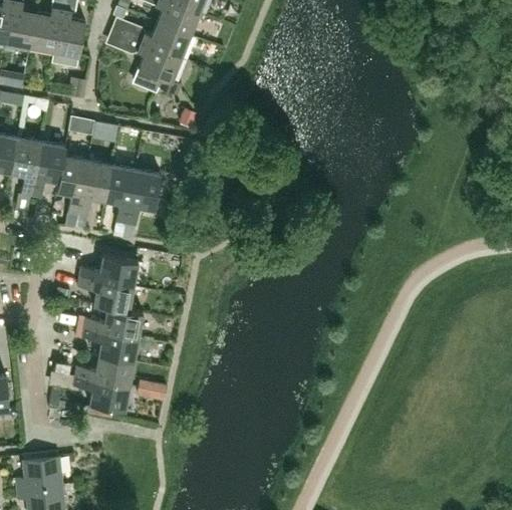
[(0,42),(5,43),(13,0),(3,0),(2,8),(0,7),(0,42)]
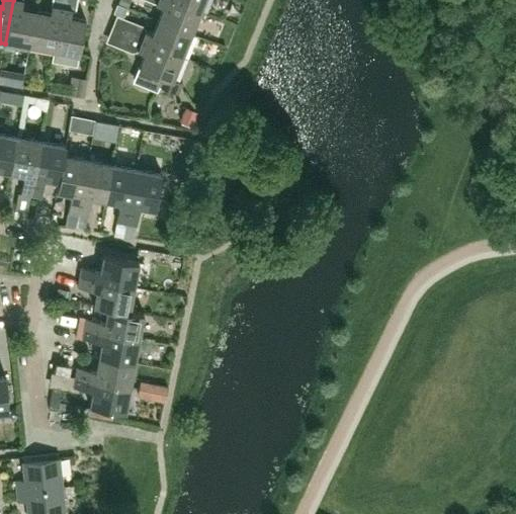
[(13,0),(5,44),(30,49),(36,14),(23,12),(24,0),(13,0)]
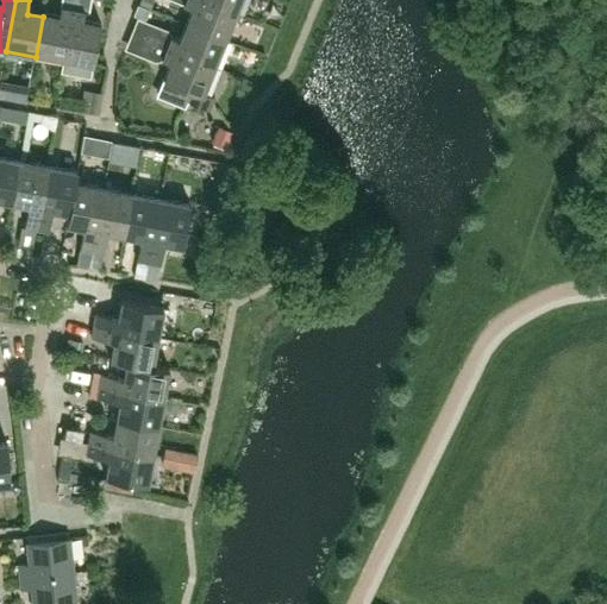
[(43,17),(36,57),(64,62),(75,0),(63,0),(60,20),(43,17)]
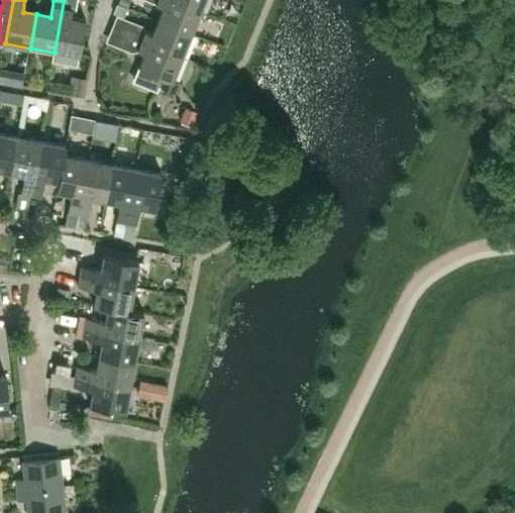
[(54,62),(78,67),(86,23),(72,21),(76,1),(70,0),(64,0),(55,53),(54,62)]
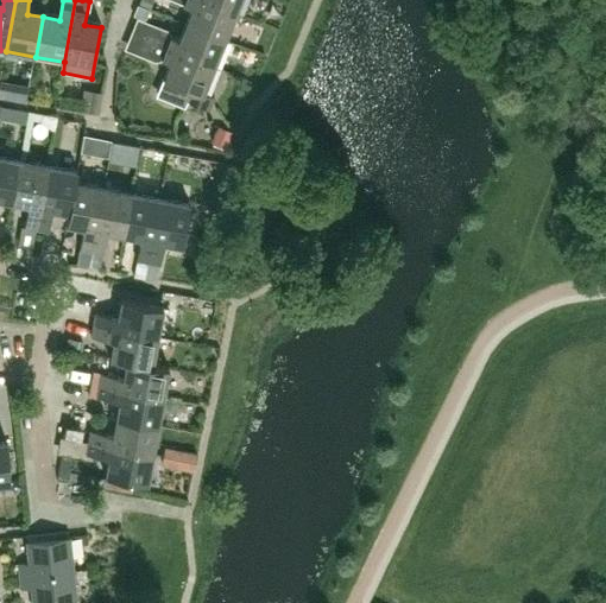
[(235,17),(195,0),(172,0),(171,4),(194,13),(188,29),(225,43),(235,17)]
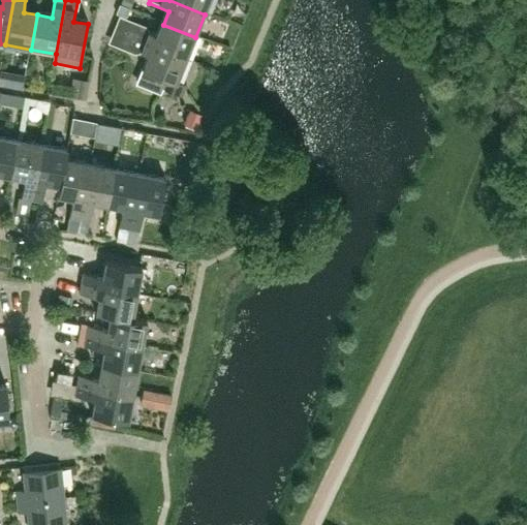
[(210,0),(169,0),(205,14),(210,0)]
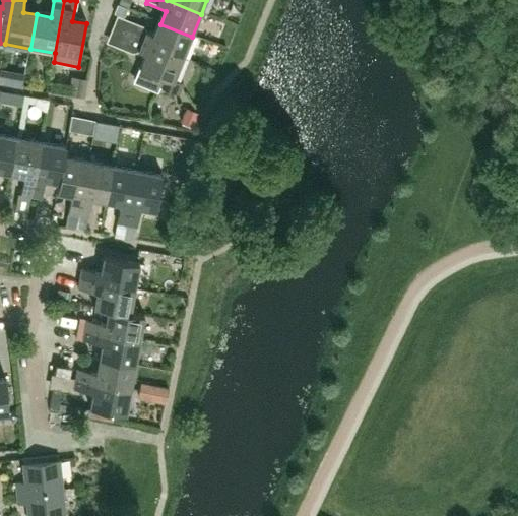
[(192,37),(160,24),(154,39),(135,31),(131,41),(183,61),(192,37)]
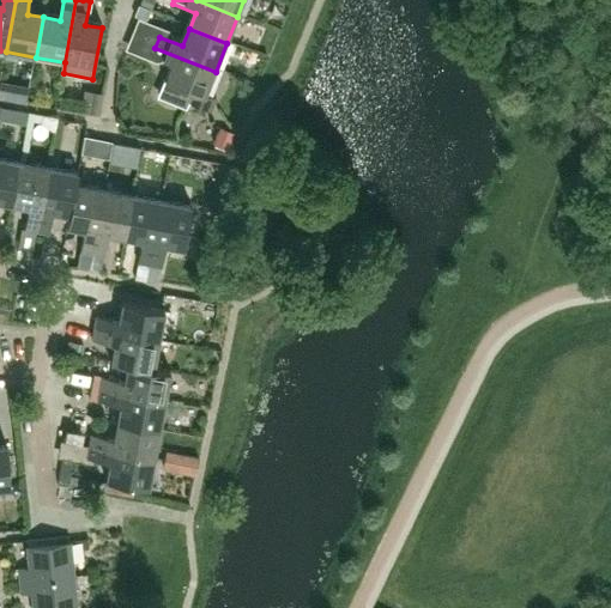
[(219,102),(206,97),(216,72),(155,48),(151,59),(163,64),(174,68),(168,85),(162,99),(188,109),(189,104),(213,115),(219,102)]
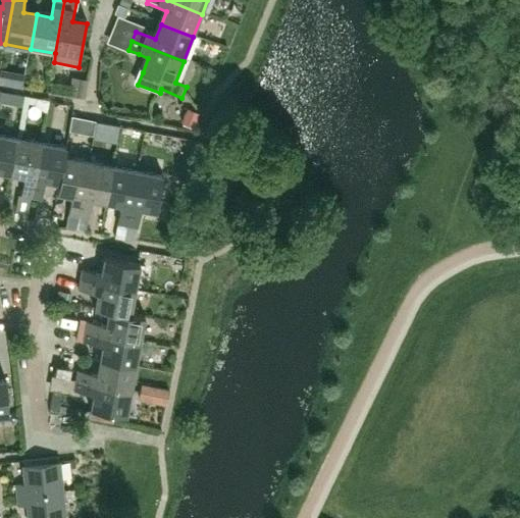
[(184,126),(195,131),(201,117),(189,112),(184,126)]
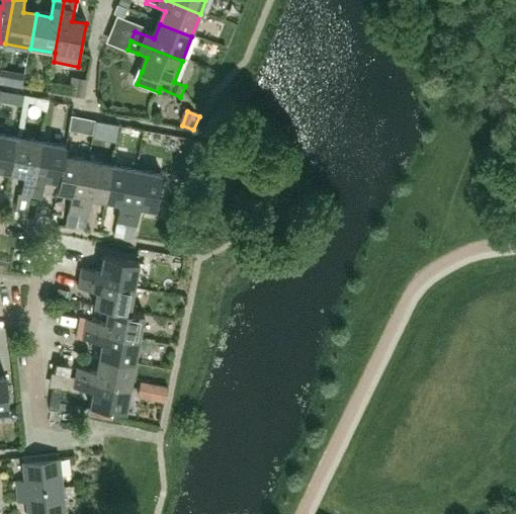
[(0,136),(0,174),(11,177),(17,140),(0,136)]
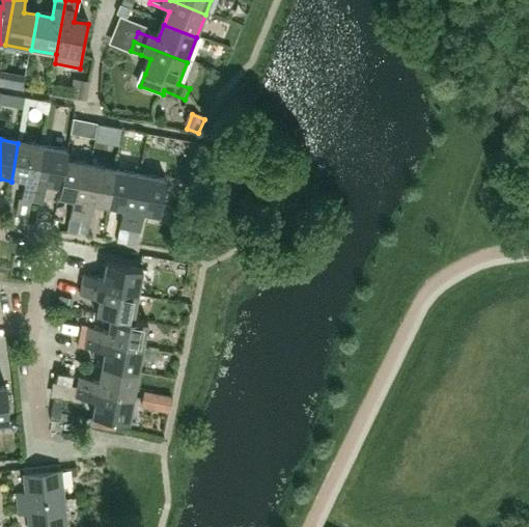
[(33,204),(43,147),(18,143),(11,182),(26,184),(22,202),(33,204)]
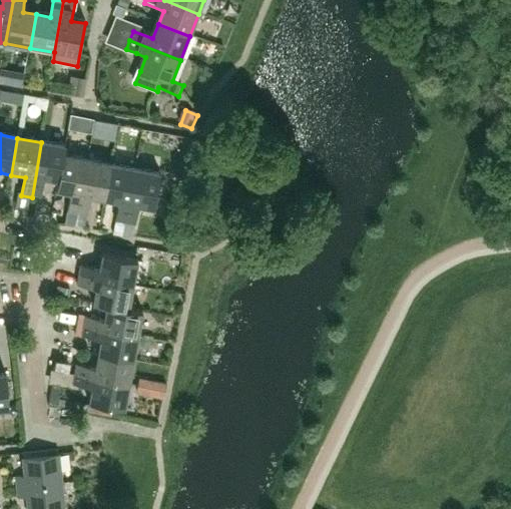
[(64,157),(66,147),(41,142),(32,197),(42,199),(45,181),(58,183),(56,192),(57,192),(59,183),(64,159),(64,157)]
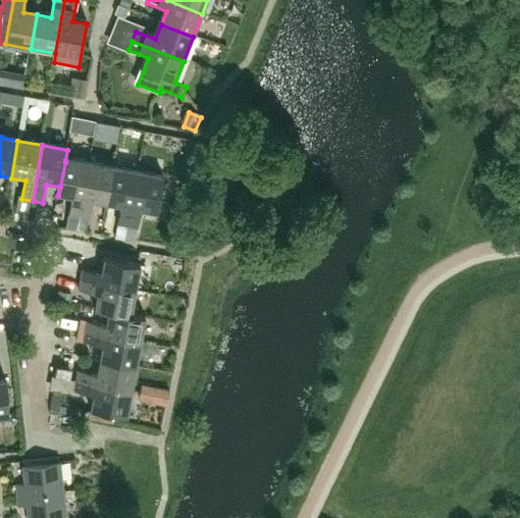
[(60,187),(58,196),(72,199),(68,217),(80,219),(90,164),(65,160),(65,162),(60,187)]
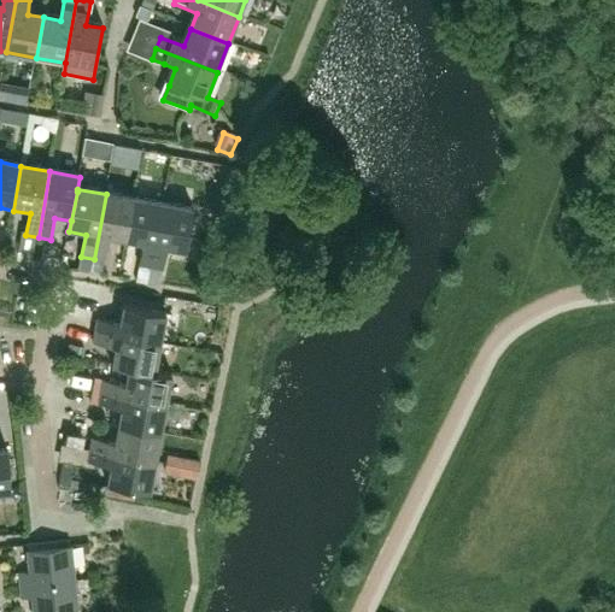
[(110,239),(127,242),(135,200),(106,194),(94,259),(92,276),(101,278),(104,260),(105,262),(110,239)]
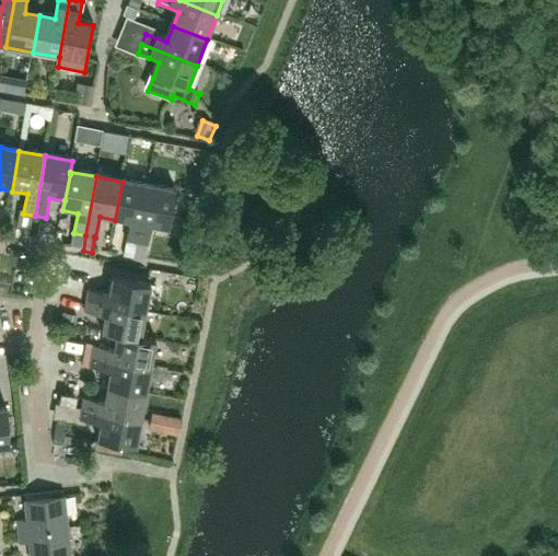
[(123,182),(115,220),(130,223),(127,243),(138,245),(149,186),(123,182)]
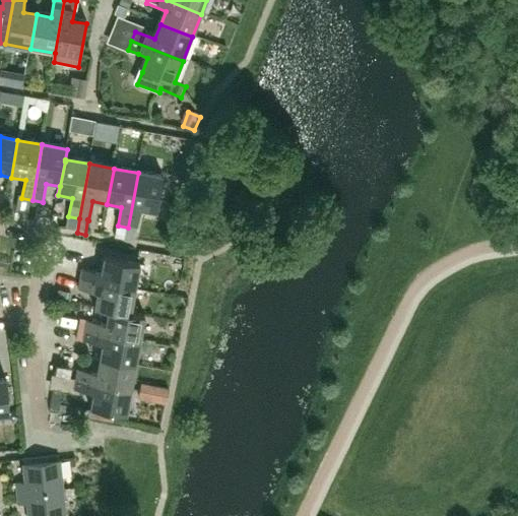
[(138,173),(128,228),(138,230),(141,210),(156,213),(163,177),(138,173)]
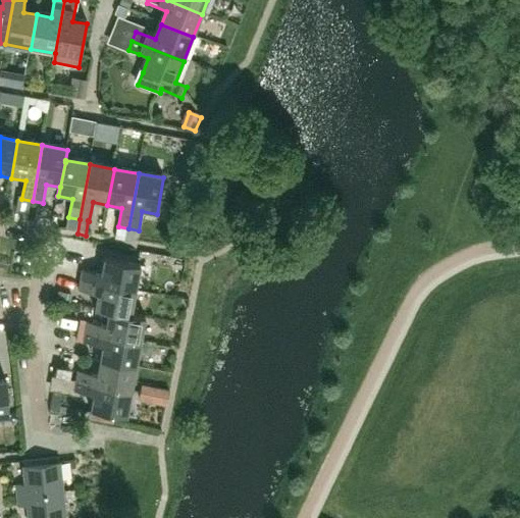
[(83,272),(81,283),(137,294),(142,269),(105,262),(102,276),(83,272)]
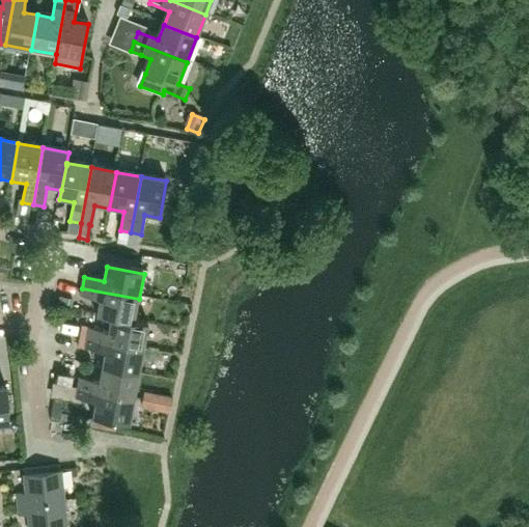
[(134,324),(135,323),(139,299),(82,288),(81,298),(100,302),(96,317),(111,320),(112,320),(134,324)]
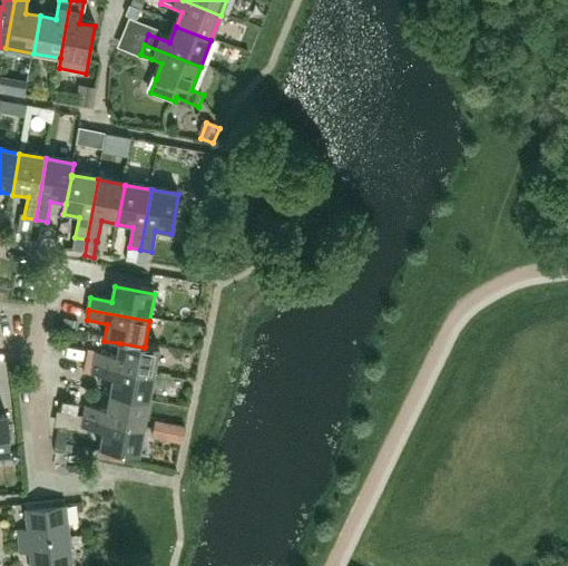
[(160,349),(145,347),(144,348),(120,343),(119,343),(117,358),(96,354),(94,367),(155,378),(160,349)]
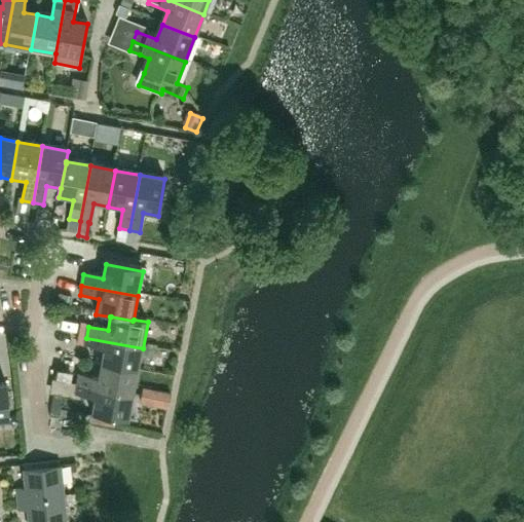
[(139,373),(143,348),(86,338),(84,347),(104,351),(101,366),(139,373)]
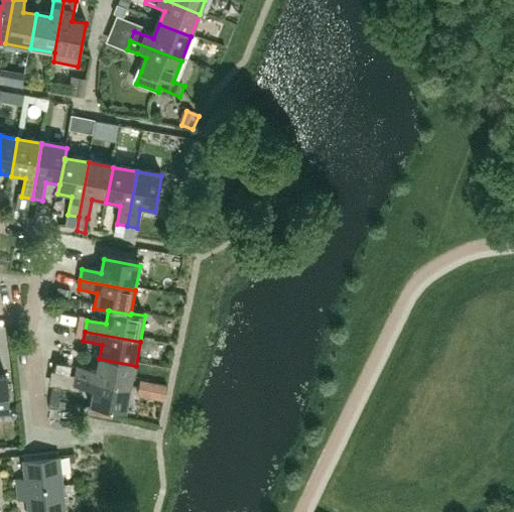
[(131,389),(136,366),(99,359),(96,373),(77,369),(76,379),(131,389)]
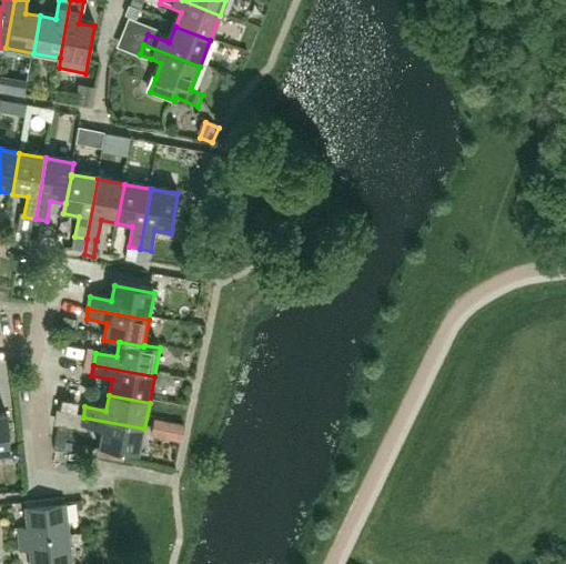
[(6,415),(0,415),(0,454),(10,454),(6,415)]
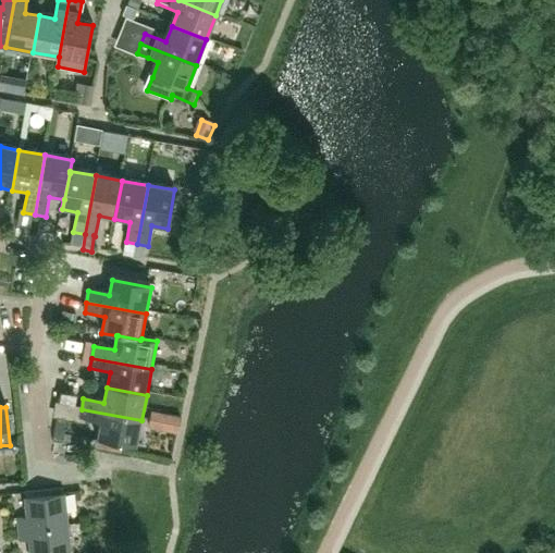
[(136,447),(142,420),(82,409),(79,419),(100,424),(97,440),(136,447)]
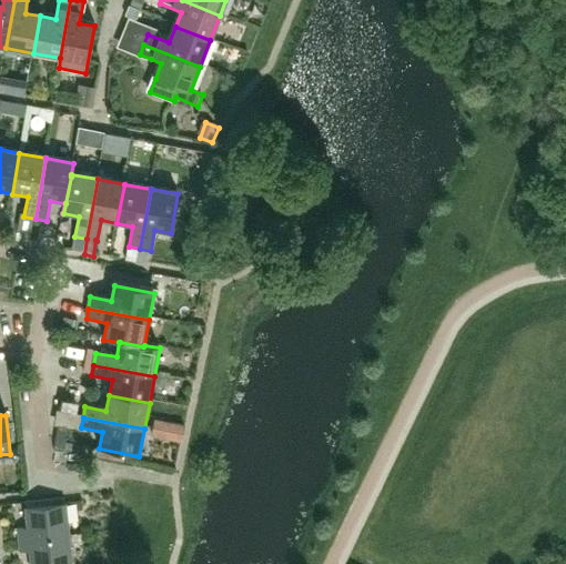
[(67,507),(26,512),(28,532),(19,533),(20,544),(70,539),(67,507)]
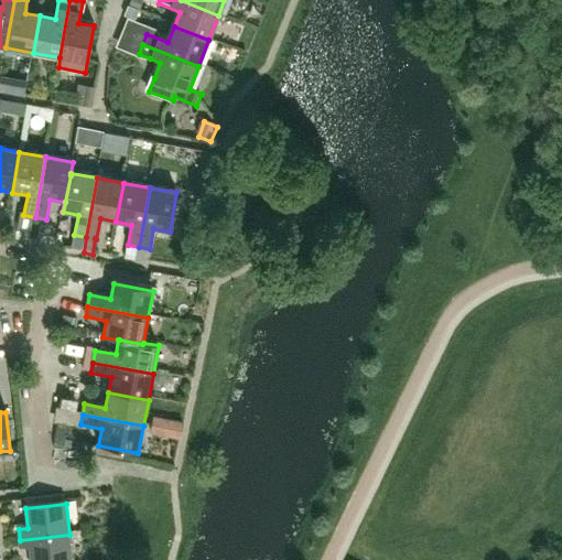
[(72,559),(69,535),(20,540),(21,551),(30,550),(31,559),(72,559)]
